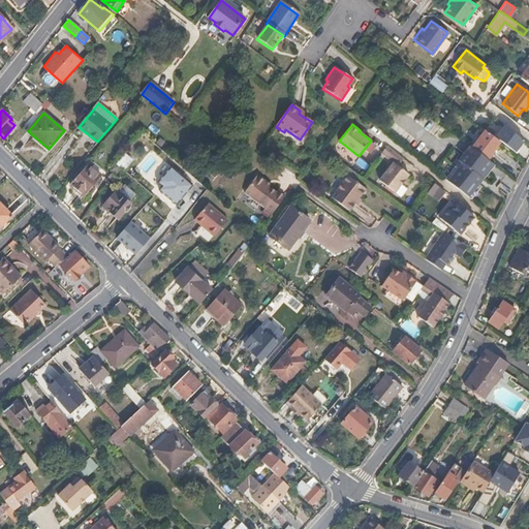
[(522,138),(502,124),(493,135),(512,150),(522,138)]
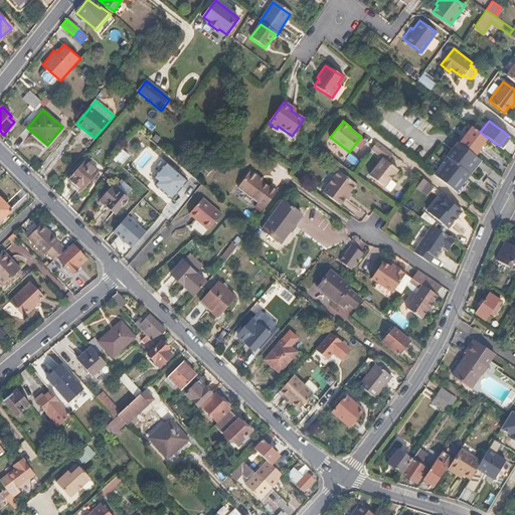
[(480,148),(487,139),(472,128),(460,144),(475,156),(481,149),(480,148)]
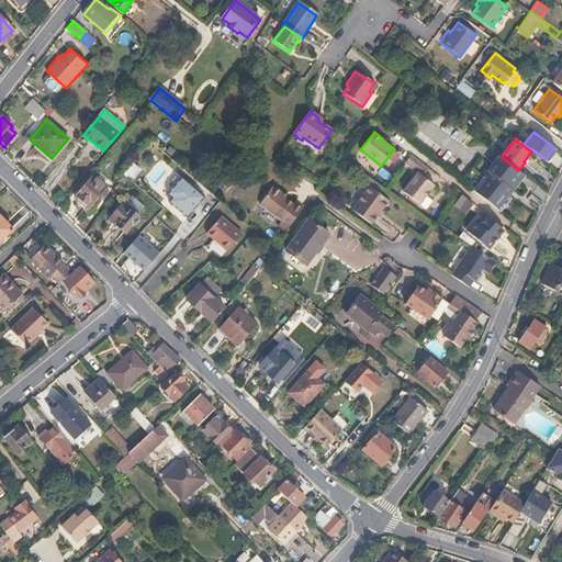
[(419,204),(434,186),(423,177),(428,168),(412,155),(405,163),(418,173),(403,192),(419,204)]
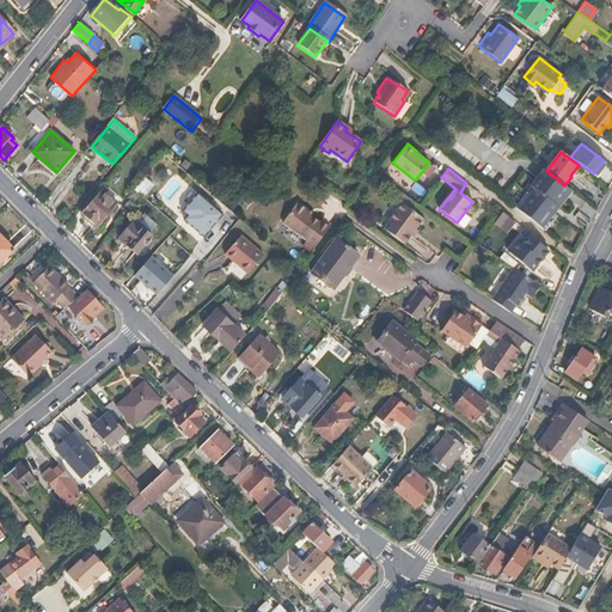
[(556,206),(569,189),(564,185),(546,171),(544,170),(531,187),(534,190),(518,210),(542,230),(558,208),(556,206)]
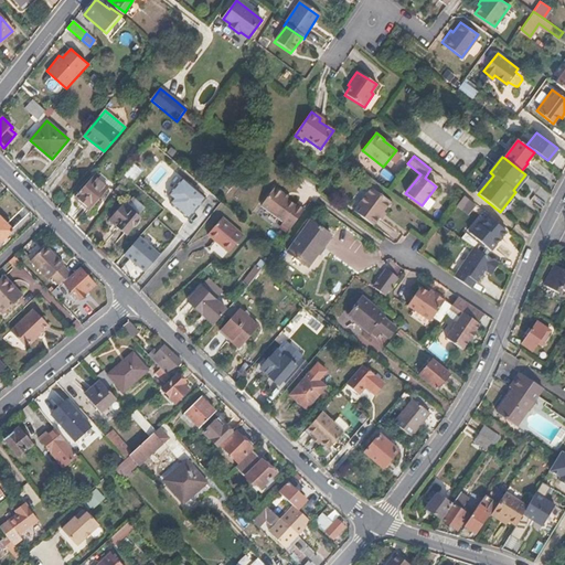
[(89,210),(107,188),(92,176),(75,196),(89,210)]
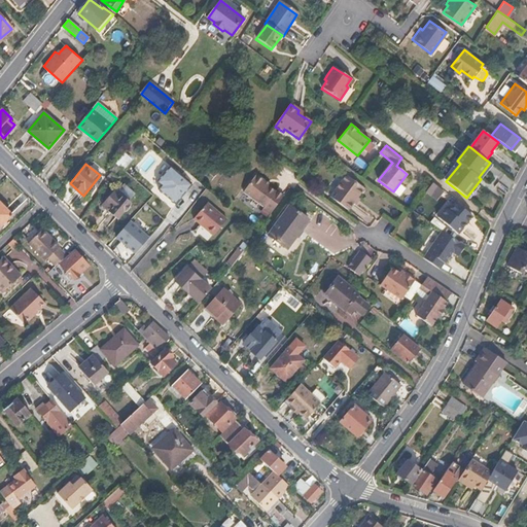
[(173,203),(189,182),(168,165),(155,181),(159,184),(156,188),(173,203)]
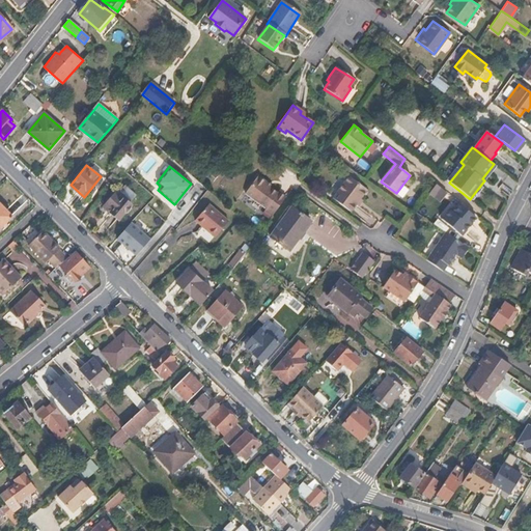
[(272,186),(266,182),(257,175),(245,194),(266,208),(263,212),(272,217),(285,197),(278,192),(277,194),(270,189),(272,186)]
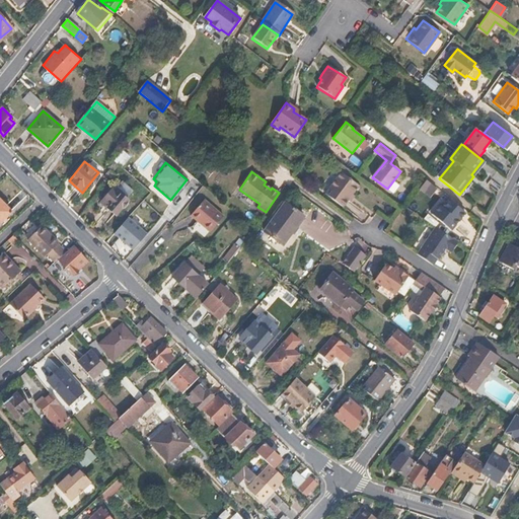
[(353,196),(359,187),(341,172),(325,194),(344,208),(349,202),(351,204),(355,197),(353,196)]
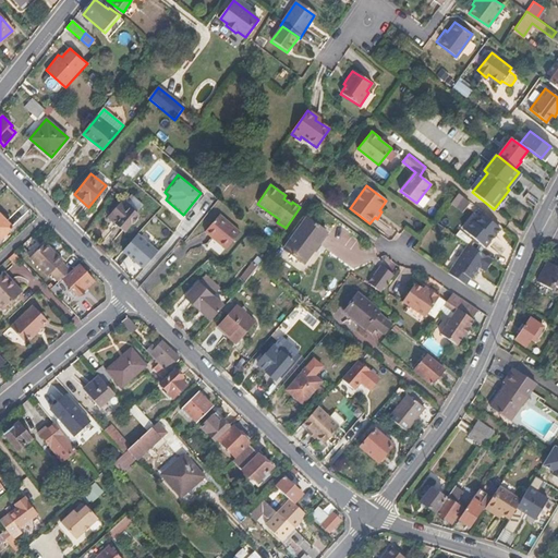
[(129,193),(122,202),(121,201),(110,215),(117,220),(116,222),(123,229),(129,222),(130,222),(132,223),(137,217),(135,215),(136,214),(134,211),(141,204),(129,193)]
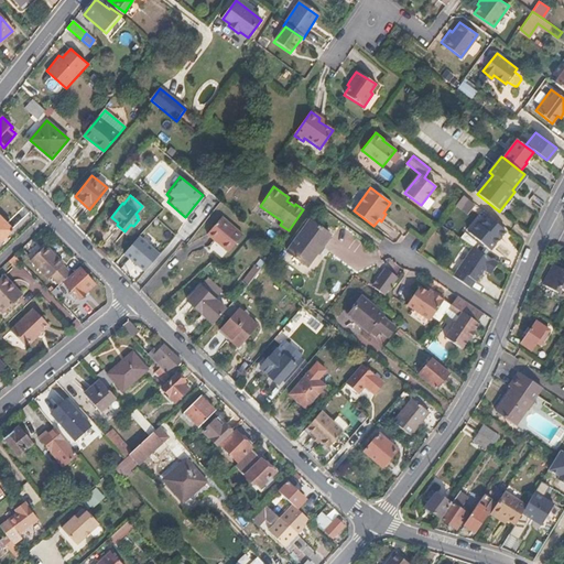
[(466,215),(474,205),(463,197),(455,207),(466,215)]
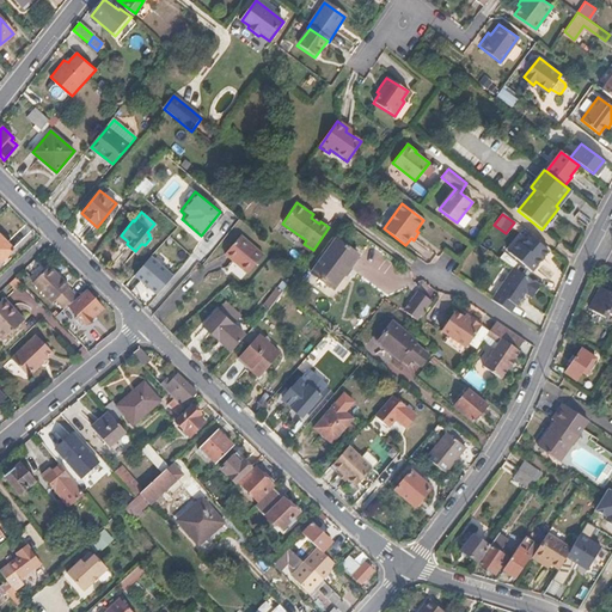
[(262,252),(238,232),(222,251),(226,254),(245,270),(262,252)]
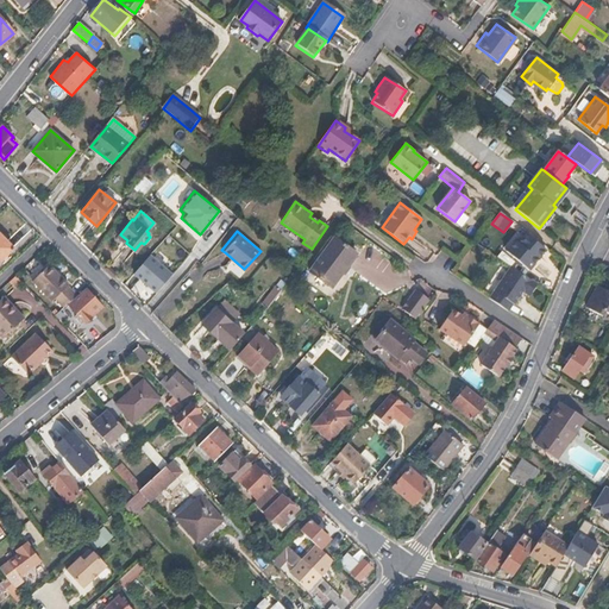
[(0,261),(14,249),(0,233),(0,261)]
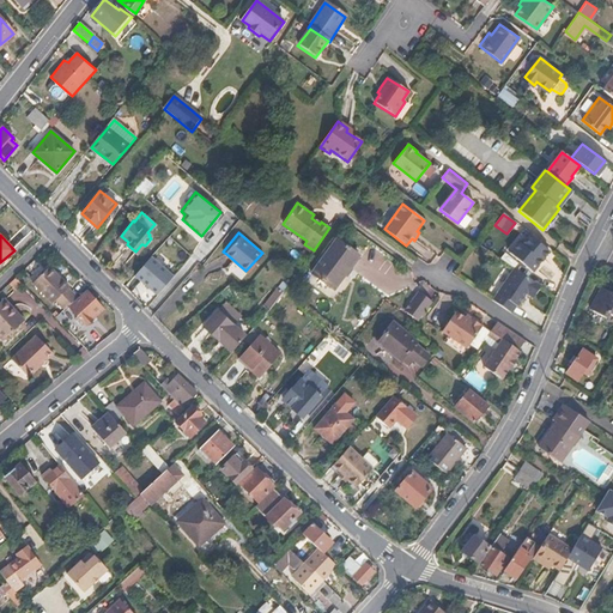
[(532,271),(548,250),(533,237),(516,259),(532,271)]
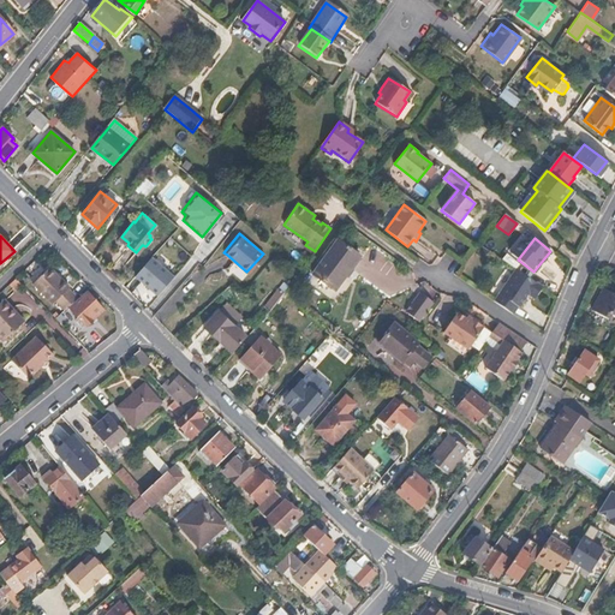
[(335,291),(350,272),(360,257),(339,240),(314,275),(335,291)]
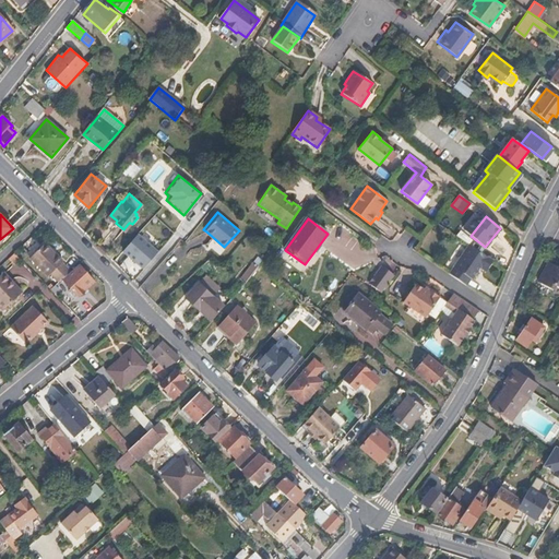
[(63,261),(45,244),(30,258),(47,276),(50,274),(58,283),(61,280),(71,271),(62,262),(63,261)]
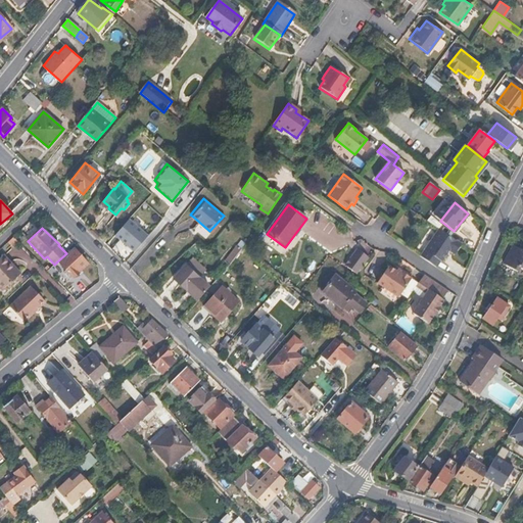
[(441,262),(448,250),(455,254),(462,244),(439,229),(421,256),(429,263),(436,267),(440,260),(441,262)]
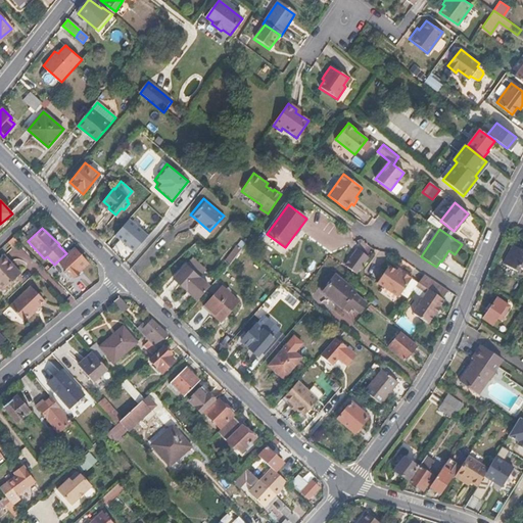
[(522,269),(522,254),(522,252),(522,251),(513,246),(505,265),(518,272),(520,268),(522,269)]
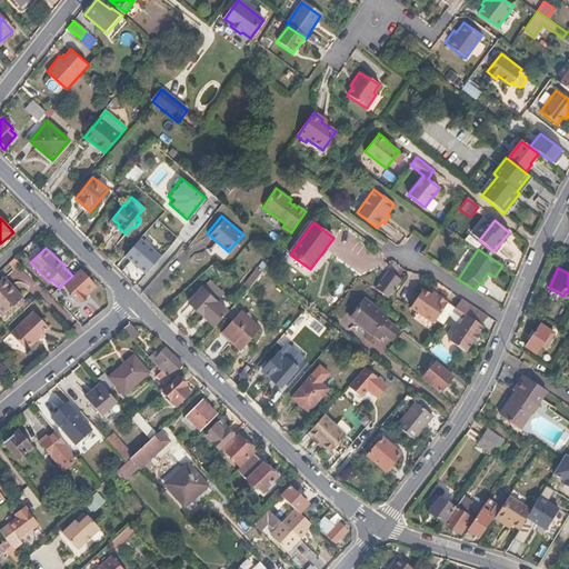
[(95,288),(80,269),(72,276),(62,285),(78,302),(95,288)]
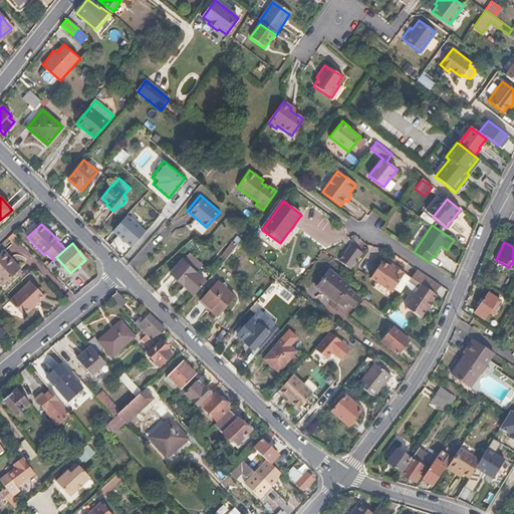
[(208,282),(193,270),(207,254),(197,246),(183,261),(182,260),(171,273),(196,295),(208,282)]
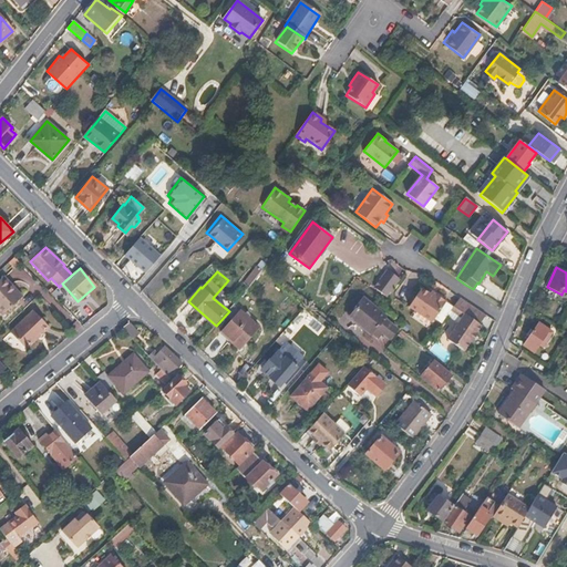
[(387,298),(400,280),(387,271),(374,289),(387,298)]
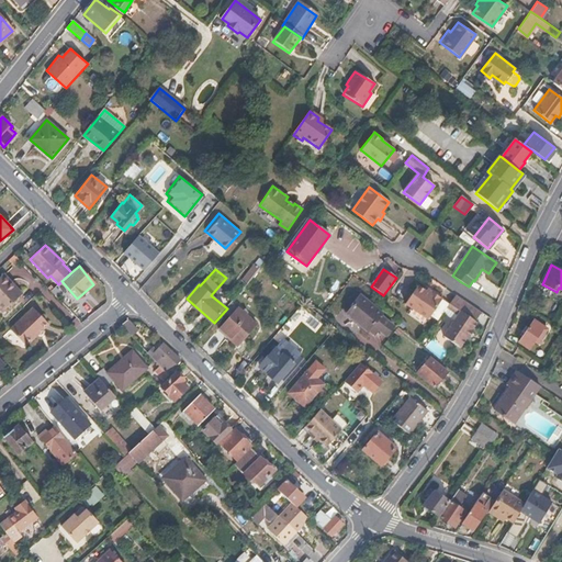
[(21,294),(12,283),(3,274),(0,277),(0,308),(2,312),(21,294)]
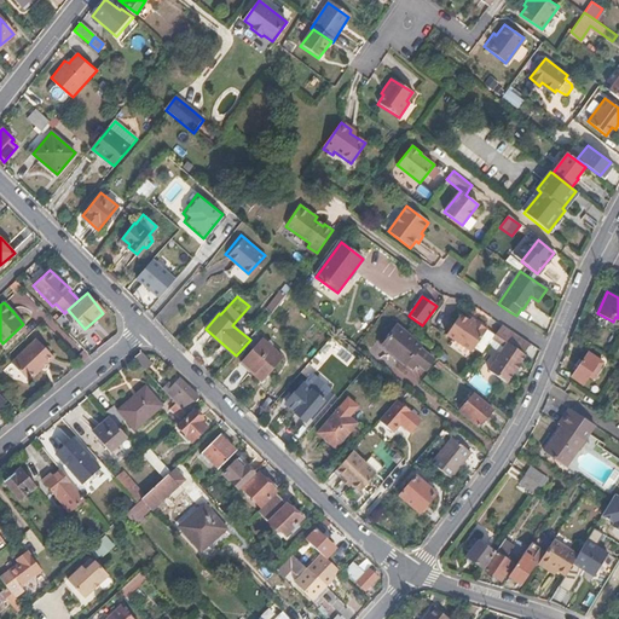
[(487,330),(470,318),(468,322),(460,317),(446,336),(473,353),(487,330)]
